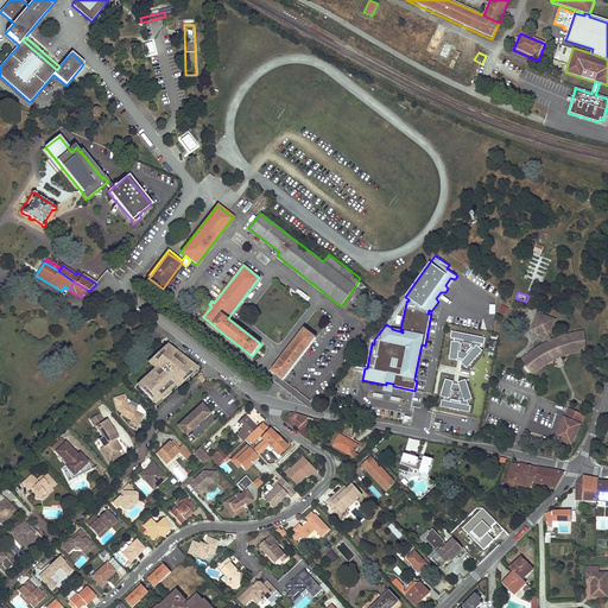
[(505,301),(500,314),(505,316),(510,303),(505,301)]
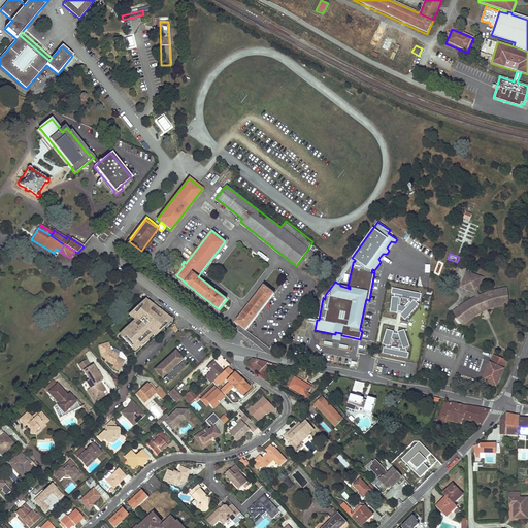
[(509,301),(507,288),(502,288),(499,289),(497,289),(494,290),(490,291),(486,292),(483,294),(479,295),(477,291),(483,277),(466,271),(460,287),(474,293),(476,296),(472,298),(469,300),(462,304),(458,307),(454,310),(452,312),(461,323),(464,321),(468,318),(472,315),(475,312),(482,309),(486,307),(485,306),(490,304),(490,306),(494,305),(497,304),(502,302),(509,301)]
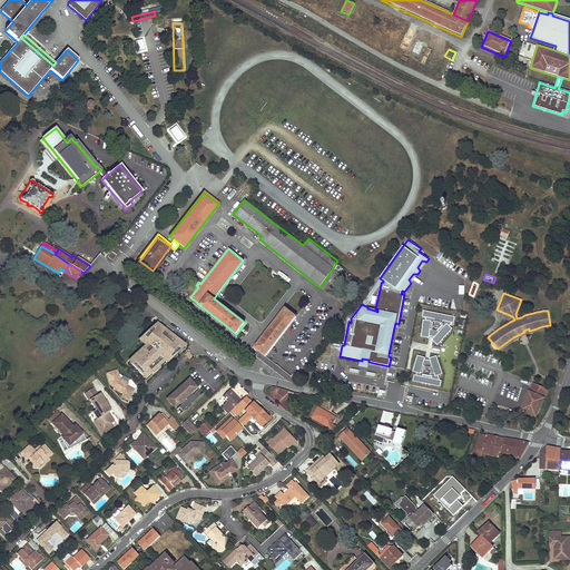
[(285,308),(254,347),(259,352),(265,356),(296,316),(290,312),(285,308)]
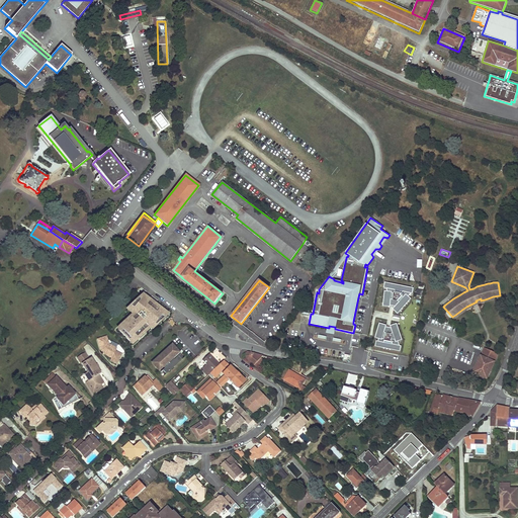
[(414,288),(384,282),(383,288),(387,288),(386,291),(384,291),(382,307),(391,308),(391,306),(396,306),(393,310),(398,314),(411,298),(409,296),(411,293),(413,293),(414,288)]
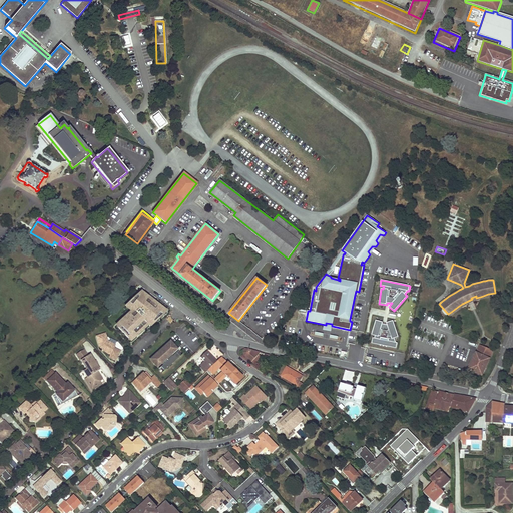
[(128,306),(133,312),(130,315),(132,316),(129,320),(127,318),(120,324),(122,326),(119,328),(129,339),(132,336),(134,338),(140,331),(139,330),(143,326),(144,328),(152,320),(154,322),(165,312),(165,311),(161,308),(160,309),(157,307),(158,305),(150,298),(149,300),(146,298),(147,296),(142,291),(128,306)]
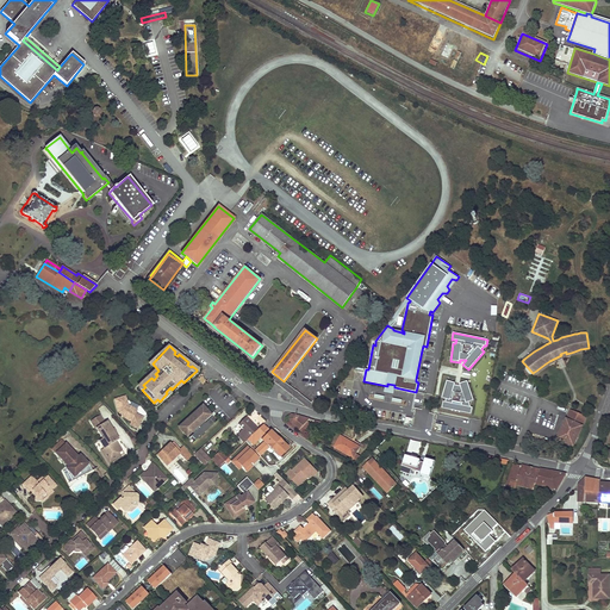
[(589,352),(589,348),(580,349),(574,352),(571,353),(566,354),(566,352),(560,354),(561,355),(556,358),(549,361),(546,363),(541,367),(536,371),(533,373),(534,375),(541,371),(545,367),(549,365),(558,360),(562,359),(571,355),(576,354),(579,353),(584,352),(589,352)]
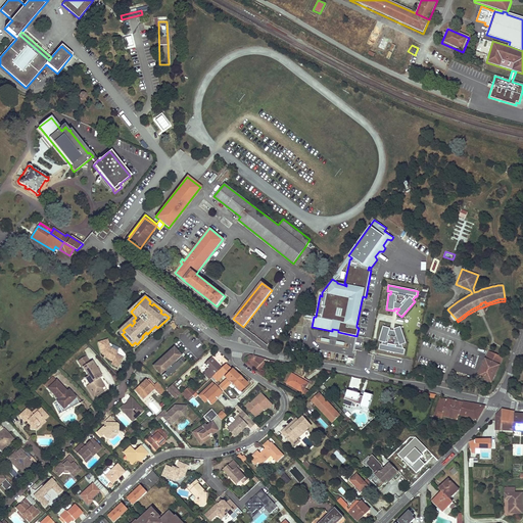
[(390,329),(383,326),(379,341),(382,342),(382,344),(380,344),(379,350),(403,355),(405,349),(403,349),(402,345),(407,343),(400,327),(394,329),(394,331),(389,330),(390,329)]
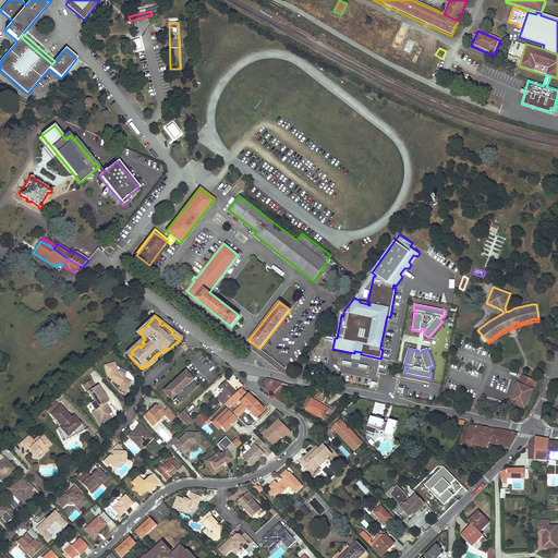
[(116,362),(105,365),(109,378),(112,379),(113,380),(113,381),(120,386),(119,388),(126,392),(132,381),(124,378),(125,377),(117,372),(118,371),(116,362)]
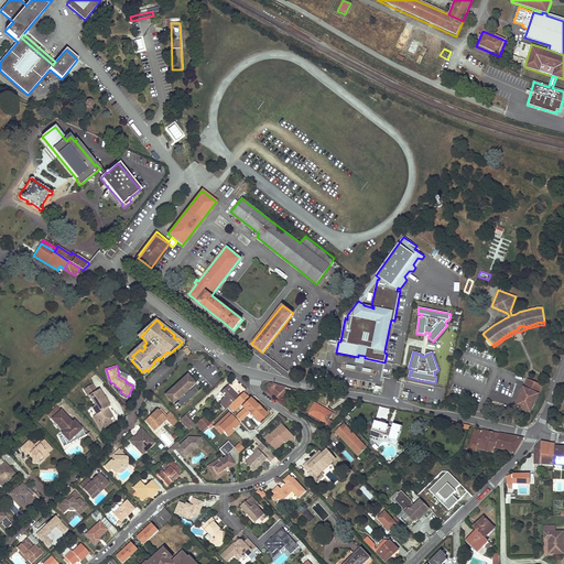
[(187,376),(185,379),(184,378),(169,392),(169,393),(166,396),(172,402),(175,400),(175,401),(177,399),(179,401),(176,403),(181,408),(198,391),(195,387),(190,392),(187,390),(192,387),(191,386),(194,383),(187,376)]
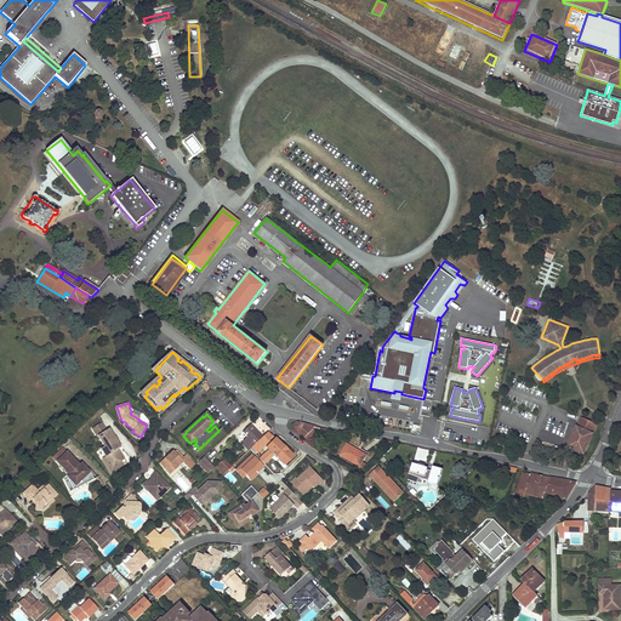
[(581,417),(568,448),(584,454),(597,423),(581,417)]
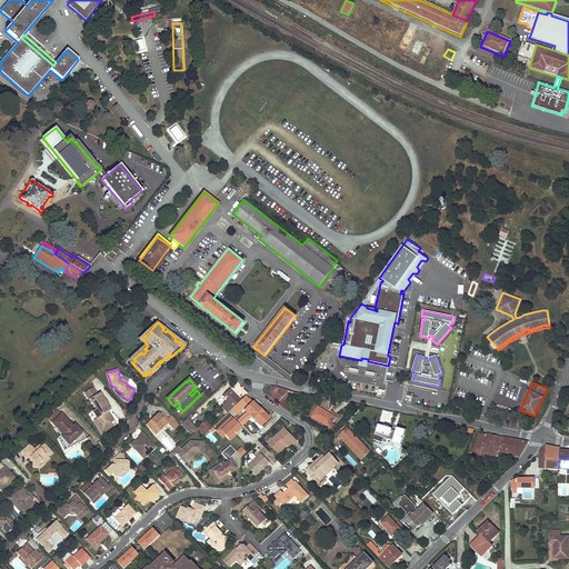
[(93,387),(85,392),(89,400),(90,399),(97,409),(93,411),(98,418),(95,420),(102,432),(113,426),(111,422),(115,420),(109,411),(111,410),(108,403),(105,406),(103,403),(105,402),(105,401),(106,401),(101,393),(98,395),(93,387)]
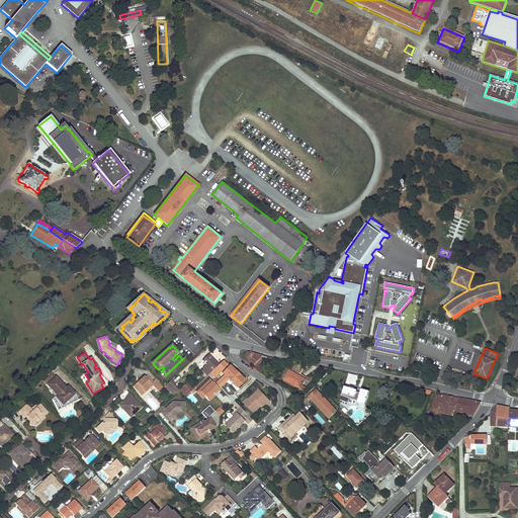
[(254,365),(255,365),(261,358),(263,356),(254,353),(248,352),(244,356),(254,365)]
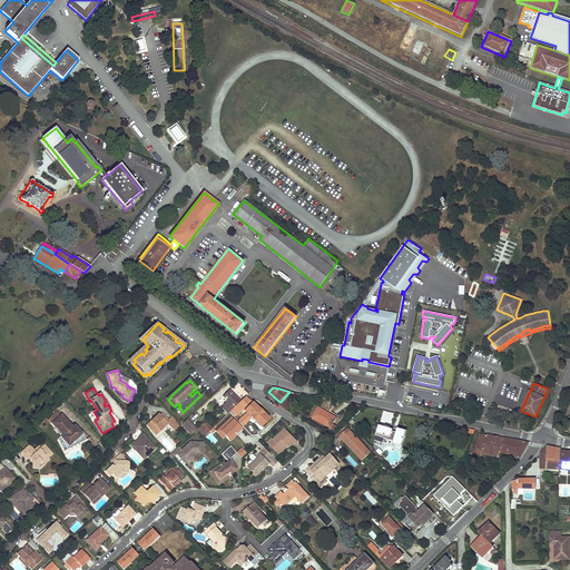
[(227,402),(225,404),(232,411),(241,402),(229,391),(223,397),(227,402)]
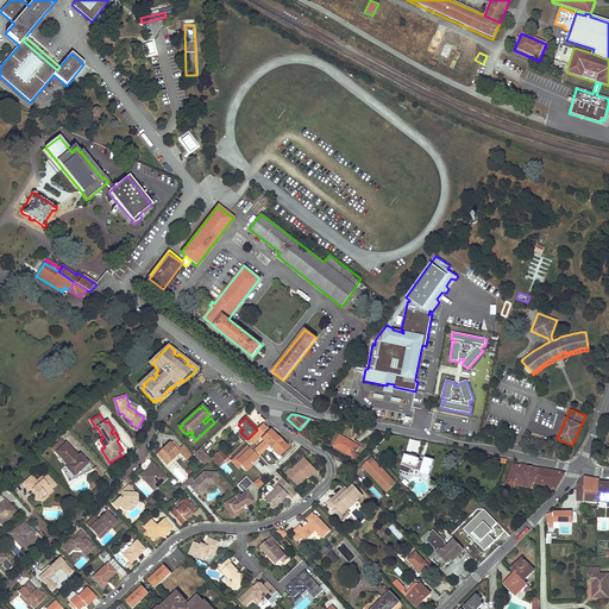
[(311,425),(307,421),(300,429),(302,433),(311,425)]
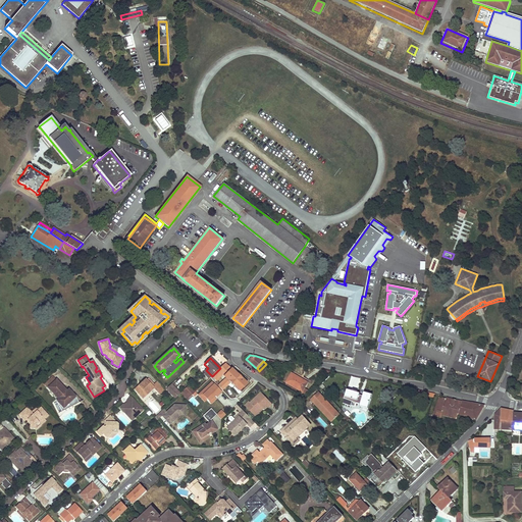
[(239,390),(246,383),(224,364),(220,368),(212,376),(210,378),(214,382),(222,374),(226,378),(218,385),(222,390),(230,382),(239,390)]
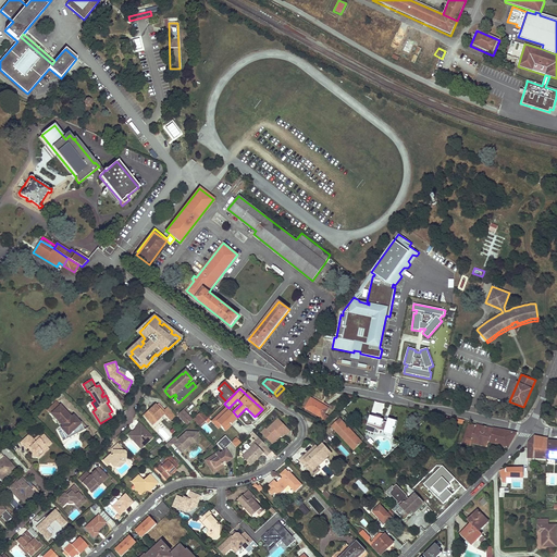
[(311,398),(305,408),(322,418),(320,421),(324,423),(329,417),(324,415),(329,408),(311,398)]
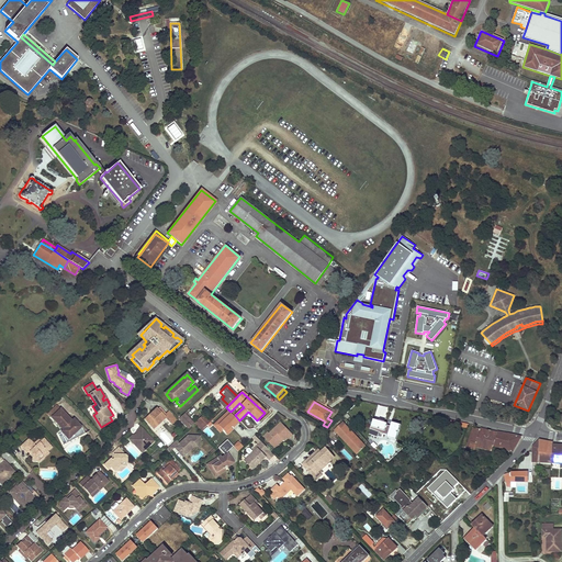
[(386,418),(389,407),(378,405),(375,415),(386,418)]
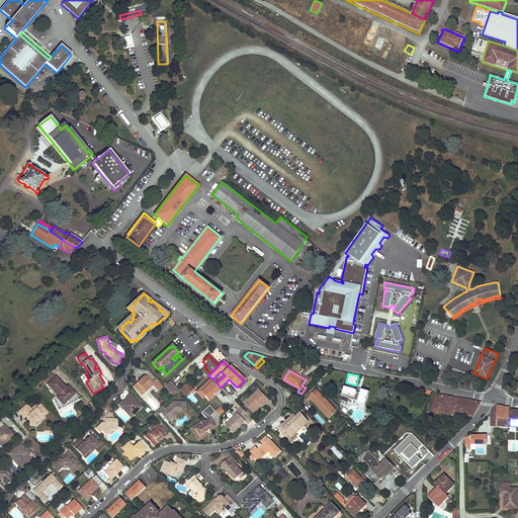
[(64,406),(64,407),(68,403),(73,399),(77,395),(69,386),(67,387),(57,376),(48,384),(58,396),(56,398),(60,402),(64,406)]
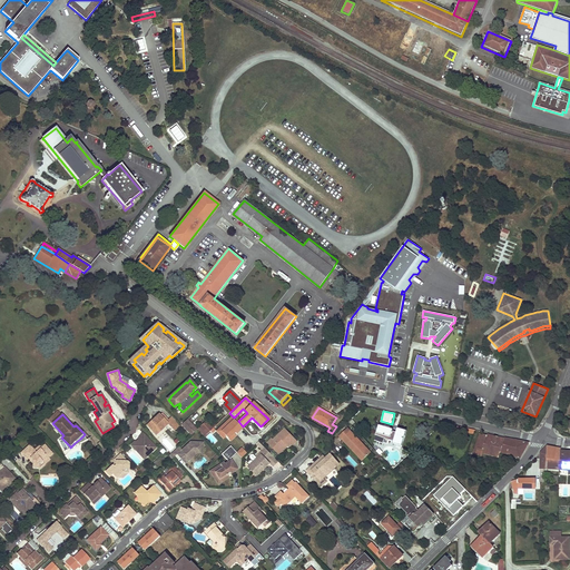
[(151,421),(147,425),(157,435),(168,424),(175,431),(177,429),(169,420),(168,420),(167,422),(159,414),(154,420),(155,421),(153,422),(151,421)]
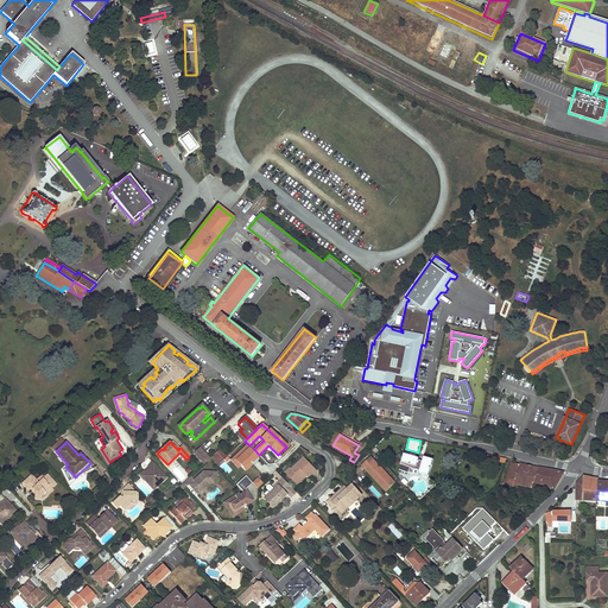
[(184,444),(181,448),(189,457),(192,454),(184,444)]
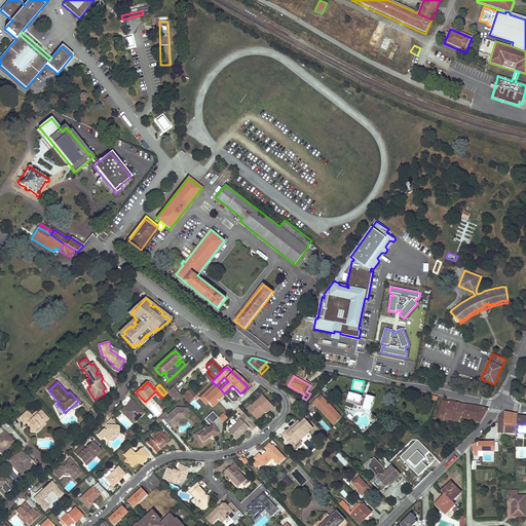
[(213,407),(217,403),(216,401),(217,399),(218,401),(223,396),(213,385),(201,396),(209,403),(213,407)]
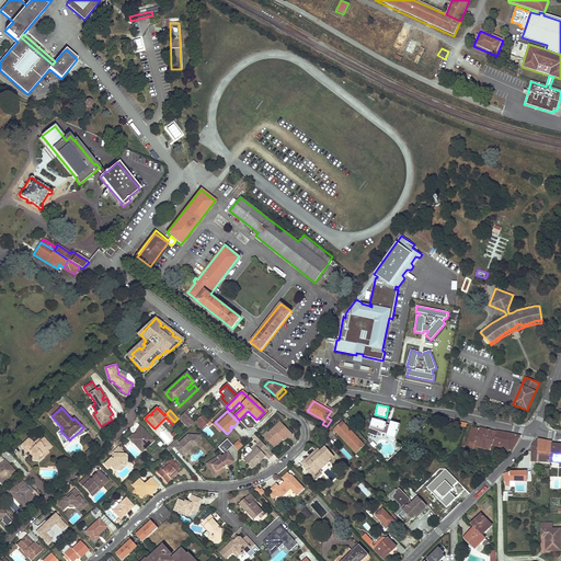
[(184,413),(179,419),(187,428),(194,423),(184,413)]
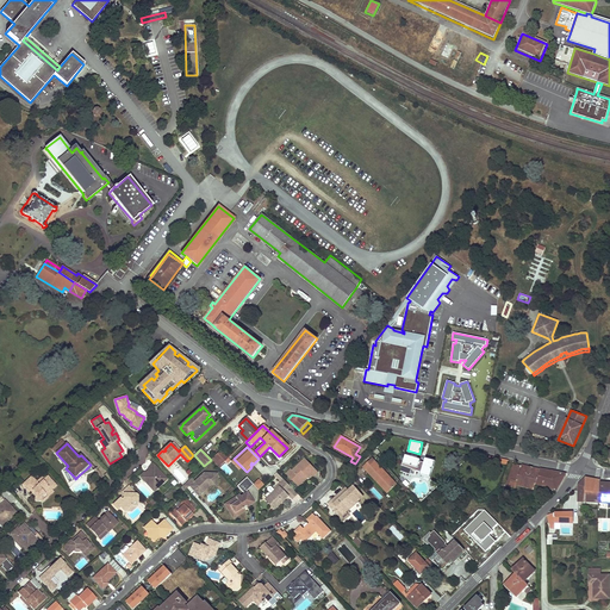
[(215,456),(213,458),(222,466),(224,462),(228,459),(230,456),(228,454),(225,455),(221,450),(215,456)]
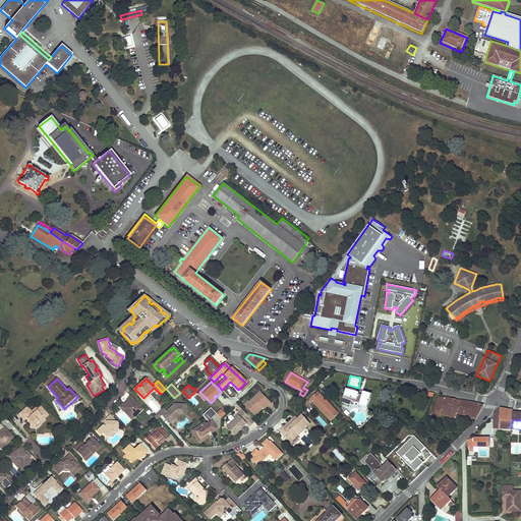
[(346,389),(344,396),(356,400),(356,403),(360,404),(359,406),(366,408),(367,403),(368,404),(370,399),(369,398),(370,394),(363,392),(362,396),(358,395),(358,393),(346,389)]
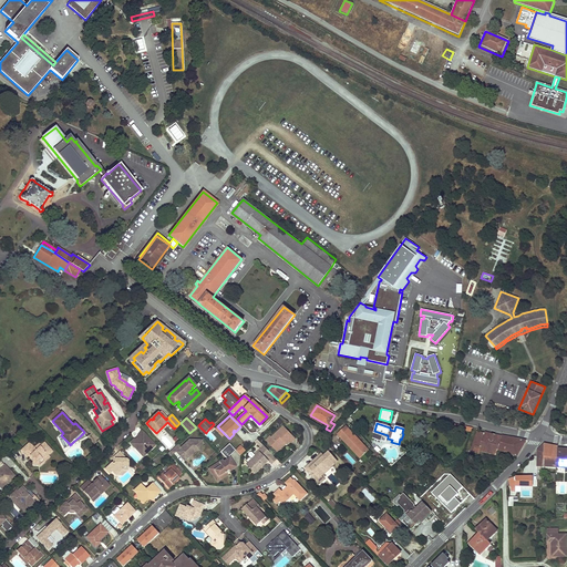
[(222,436),(225,434),(217,426),(215,430),(222,436)]
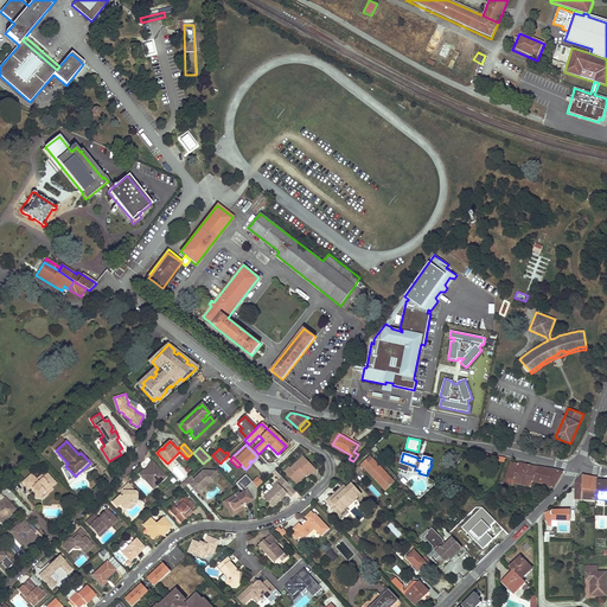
[(302,457),(291,468),(289,467),(285,472),(295,481),(298,479),(300,479),(305,473),(307,475),(311,472),(312,473),(315,470),(302,457)]
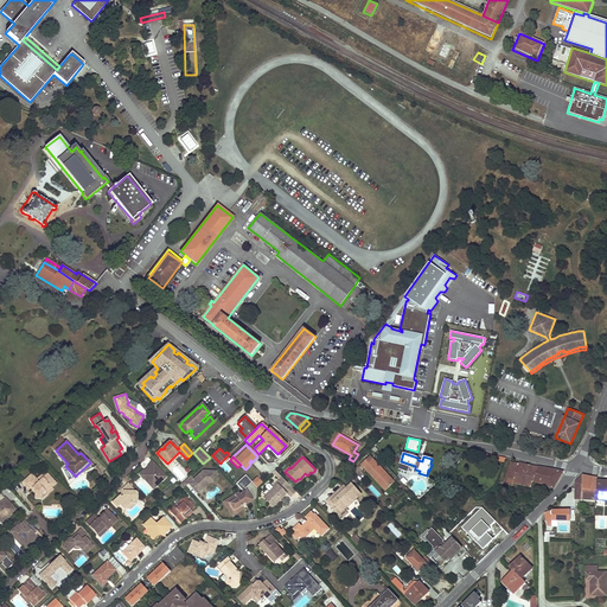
[(375,460),(371,457),(362,466),(364,470),(375,460)]
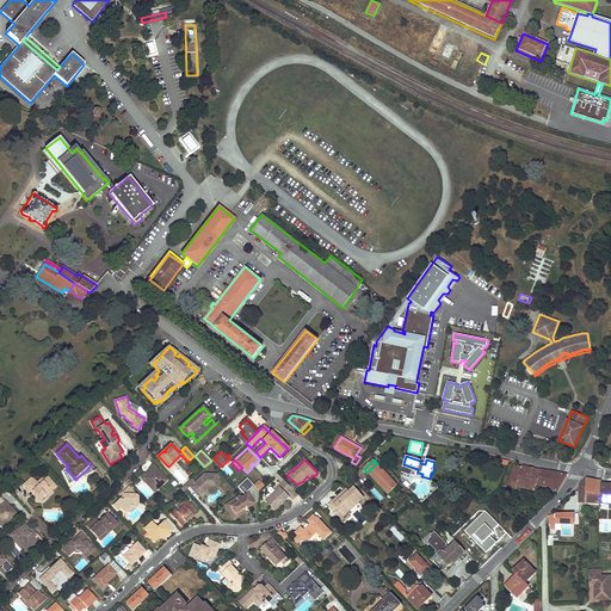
[(377,463),(366,473),(388,494),(397,486),(377,463)]
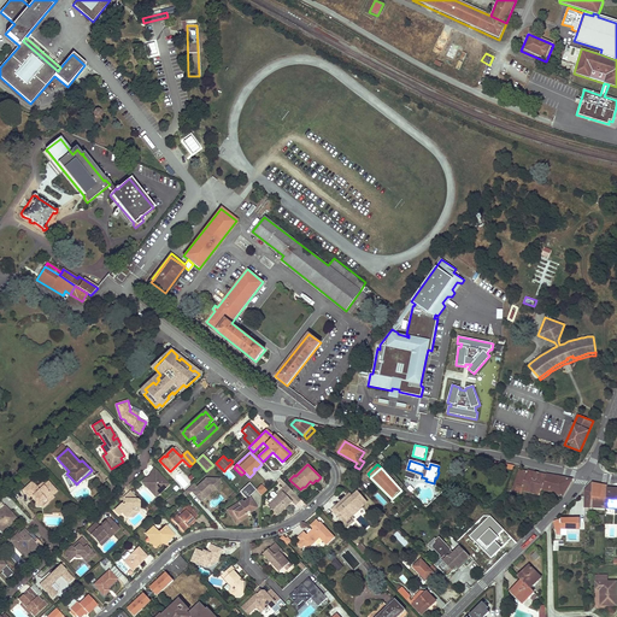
[(146,481),(144,483),(150,489),(151,489),(152,488),(156,492),(157,491),(159,494),(170,485),(156,469),(151,472),(152,475),(148,477),(150,479),(148,481),(146,481)]
